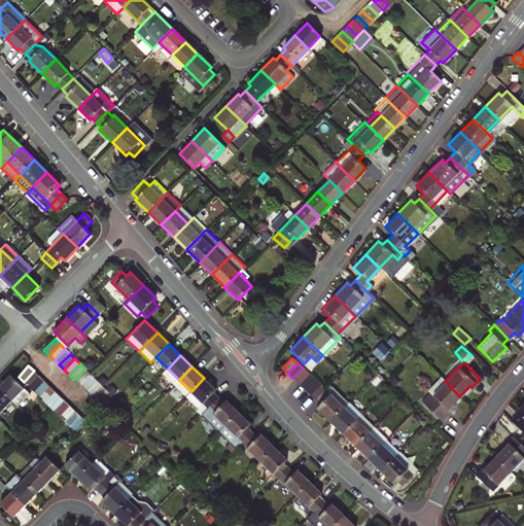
[(302,367),(292,378),(298,383),(307,373),(302,367)]
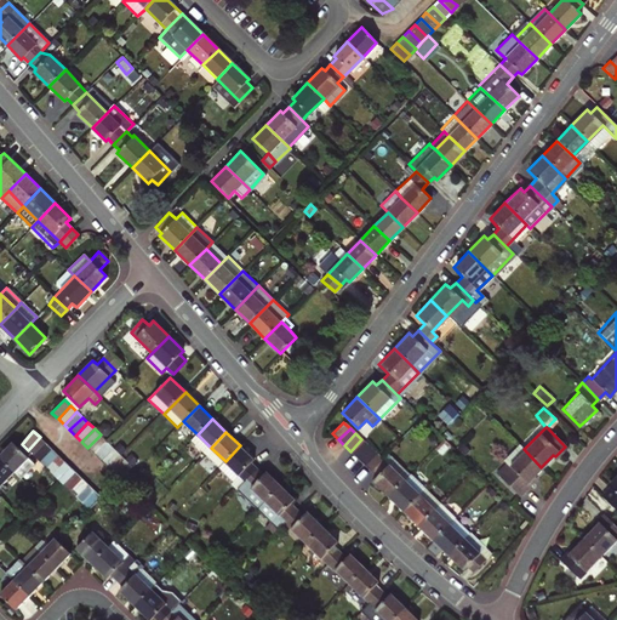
[(93,454),(107,441),(101,434),(87,448),(93,454)]
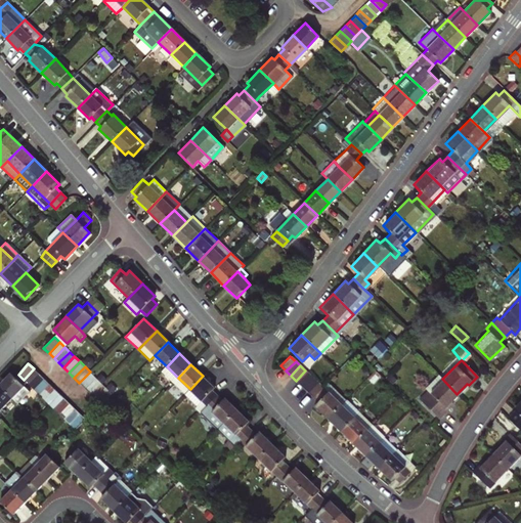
[(161,372),(172,383),(178,378),(167,366),(161,372)]
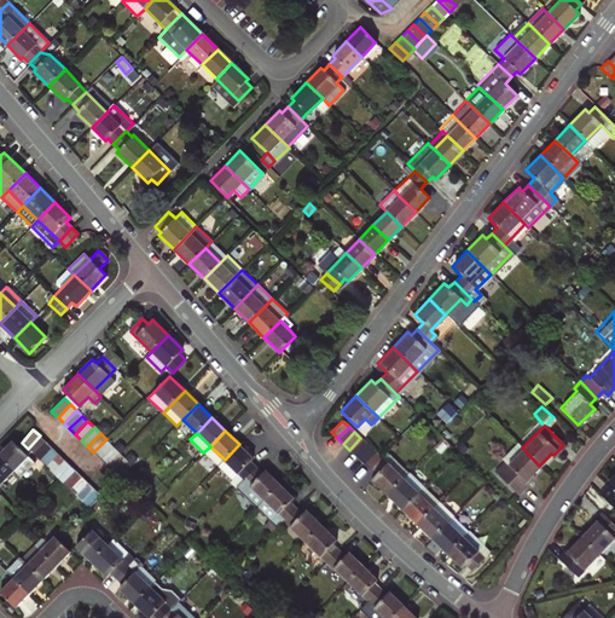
[(40,435),(28,449),(32,452),(34,454),(45,442),(40,435)]
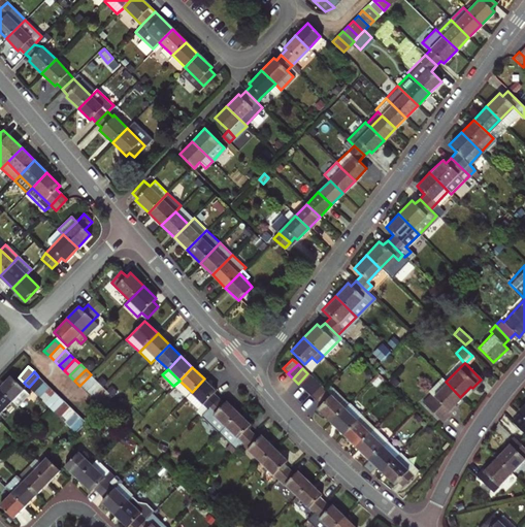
[(303,389),(314,380),(307,373),(298,384),(303,389)]
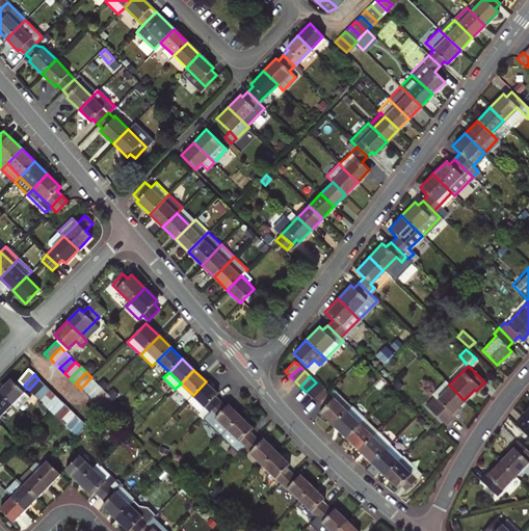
[(86,394),(97,382),(91,377),(80,389),(86,394)]
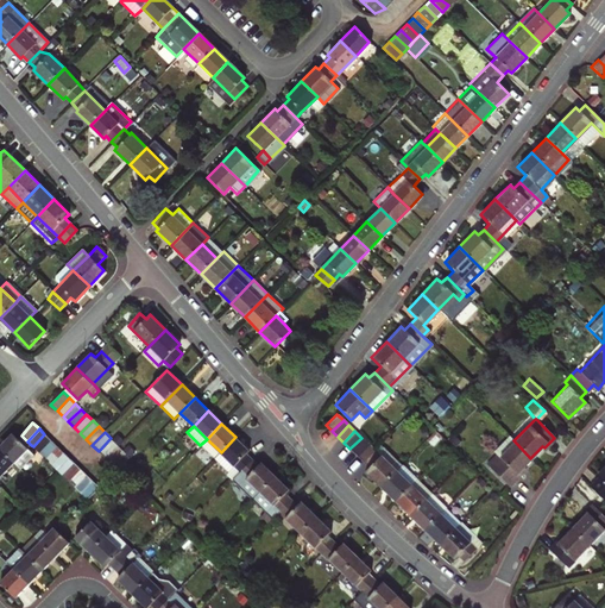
[(12,433),(0,446),(0,449),(14,463),(27,449),(18,439),(12,433)]
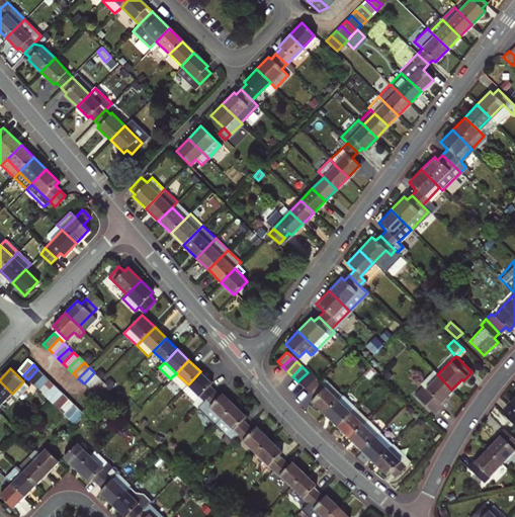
[(28,379),(33,384),(43,374),(37,369),(28,379)]
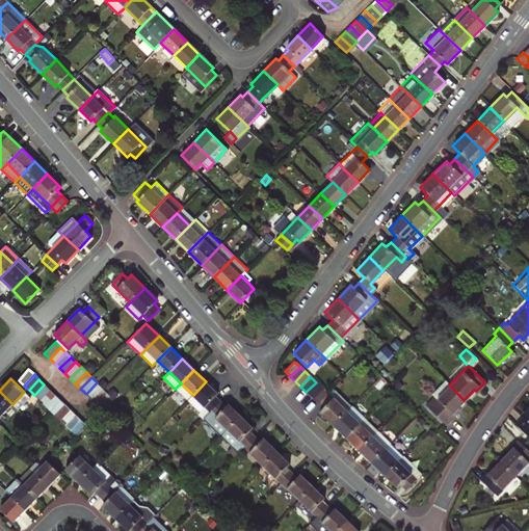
[(429,394),(432,396),(435,399),(449,385),(444,379),(429,394)]
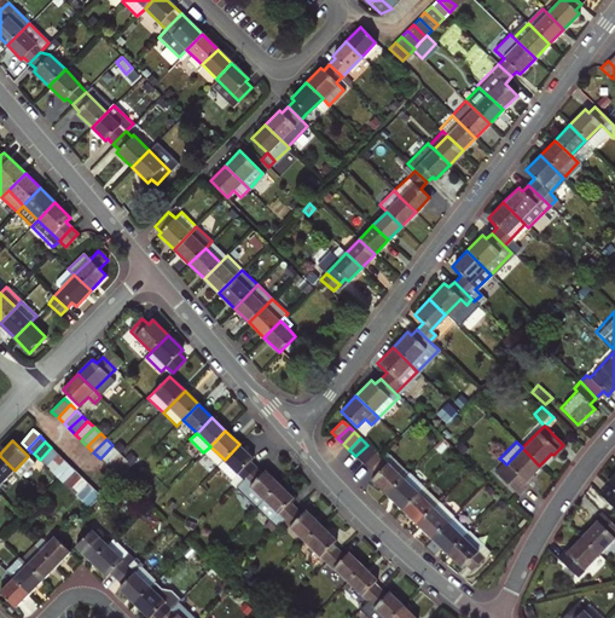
[(28,449),(22,443),(18,446),(28,456),(32,452),(28,449)]
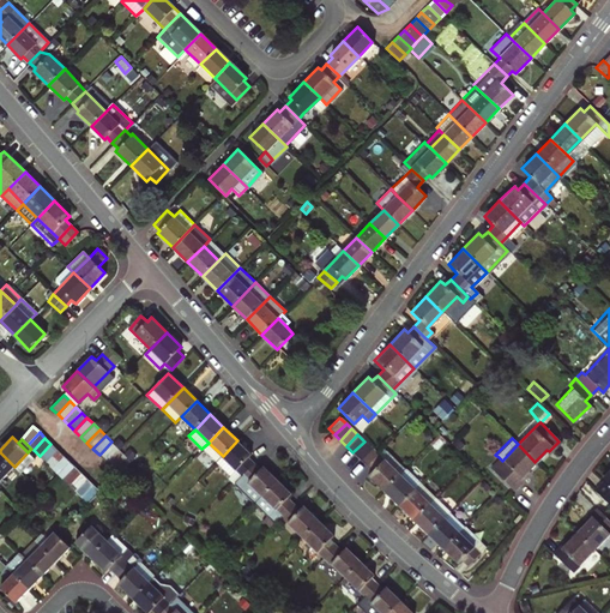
[(216,463),(236,484),(255,463),(249,456),(252,455),(237,440),(223,456),(216,463)]
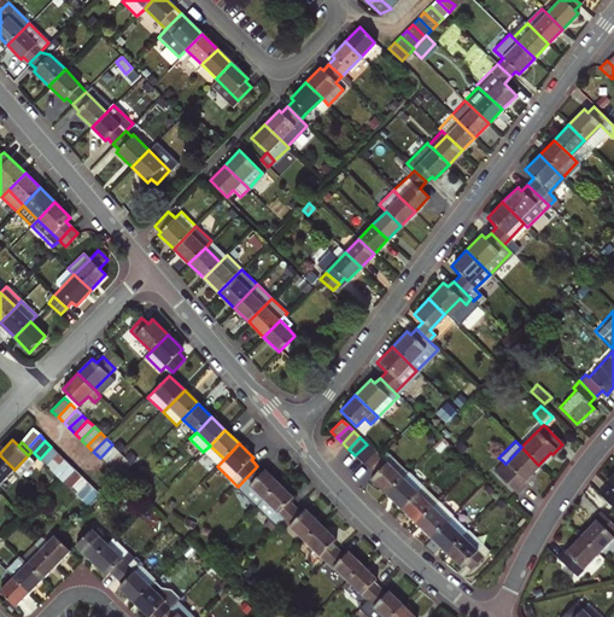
[(106,464),(118,450),(112,444),(100,458),(106,464)]
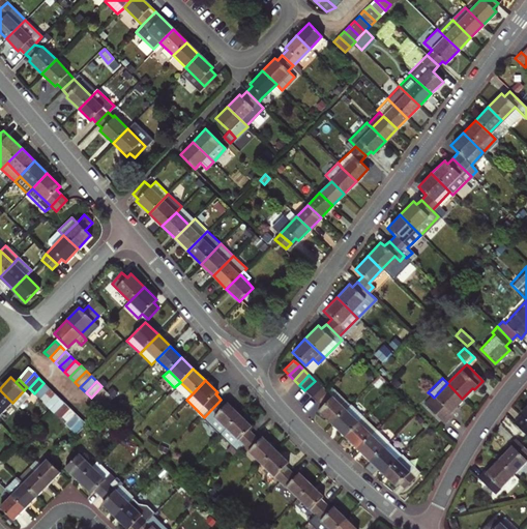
[(320,385),(315,381),(304,390),(310,395),(320,385)]
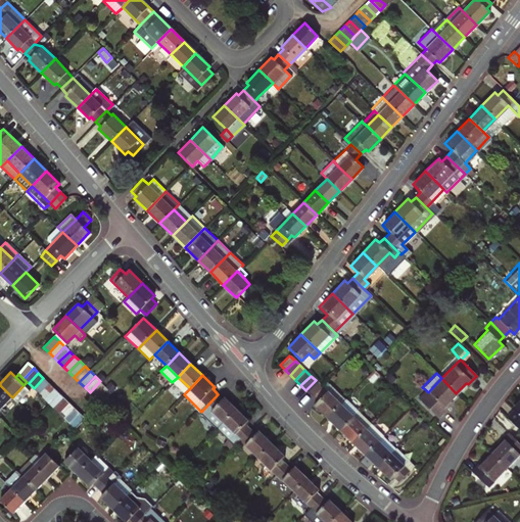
[(172,382),(184,394),(190,388),(178,377),(172,382)]
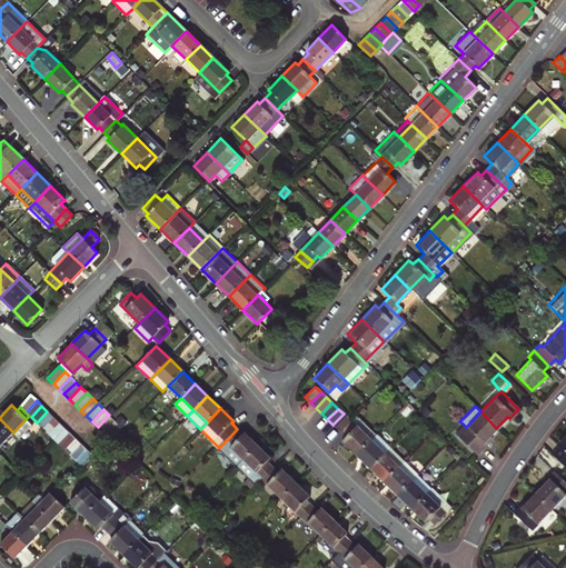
[(37,422),(42,428),(52,417),(47,411),(37,422)]
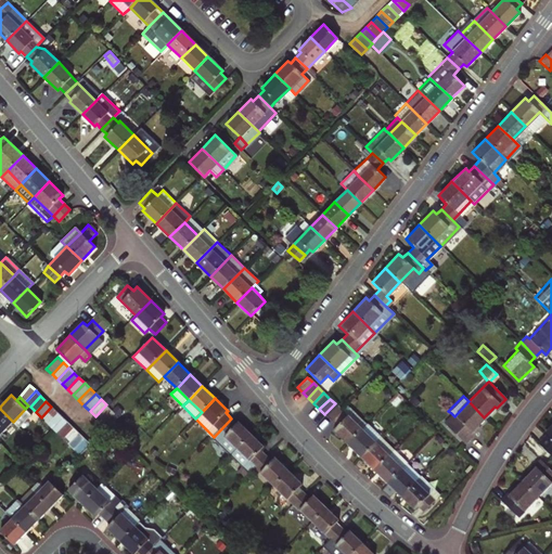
[(484,417),(469,401),(454,416),(451,413),(443,422),(463,442),(484,417)]
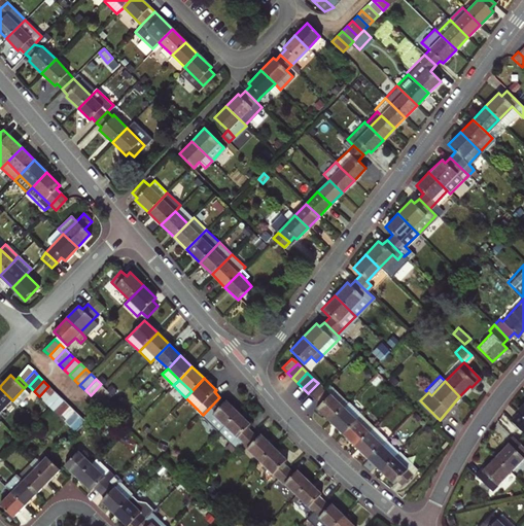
[(323,388),(318,383),(308,393),(313,398),(323,388)]
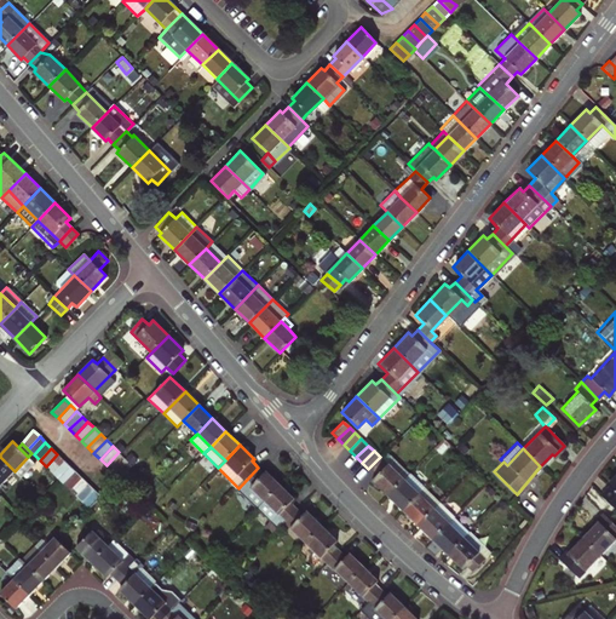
[(113,471),(125,458),(122,456),(119,452),(107,465),(113,471)]
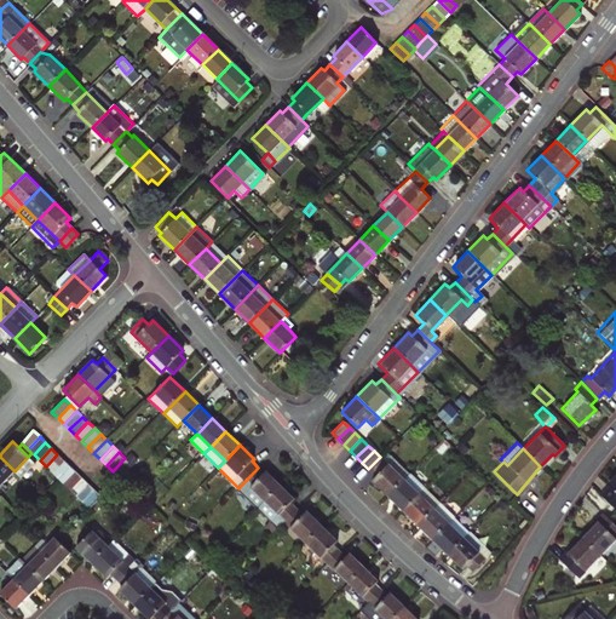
[(46,466),(52,473),(63,460),(57,454),(46,466)]
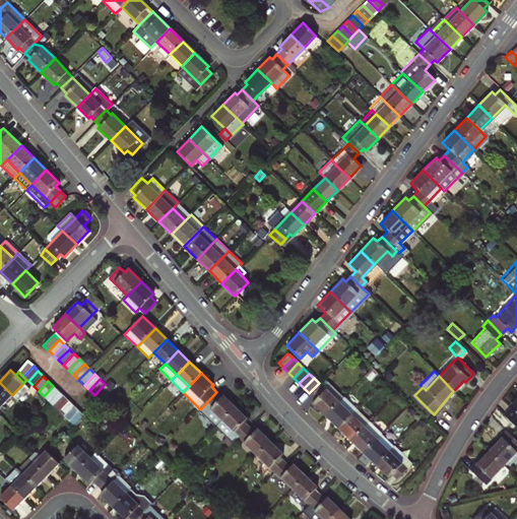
[(324,414),(341,396),(326,381),(321,386),(324,388),(314,398),(311,401),(324,414)]
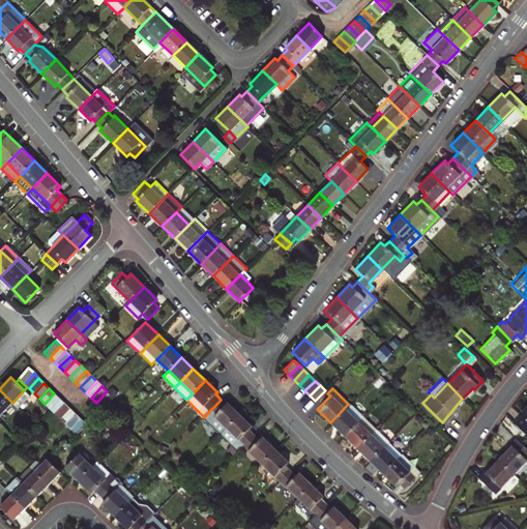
[(0,415),(12,403),(0,390),(0,415)]
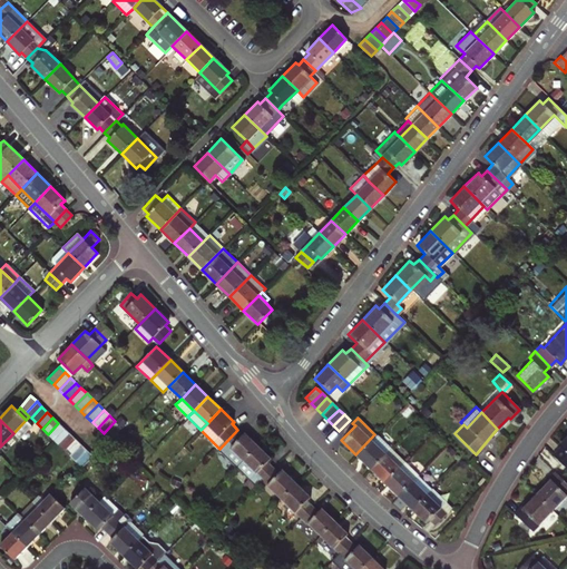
[(339,431),(344,437),(355,425),(352,423),(350,420),(339,431)]
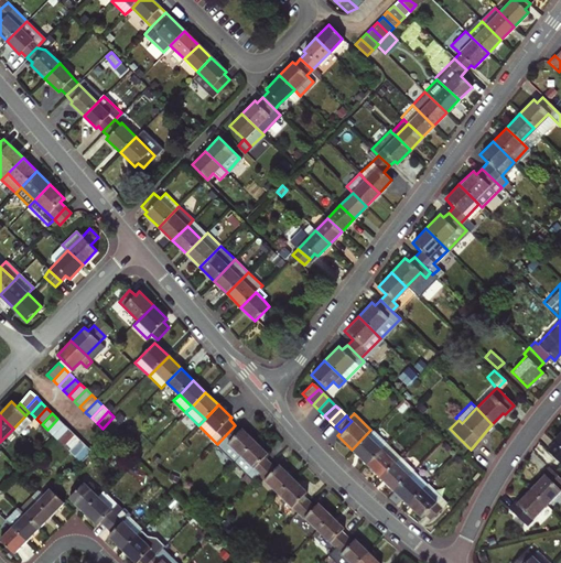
[(108,434),(120,423),(114,417),(103,429),(108,434)]
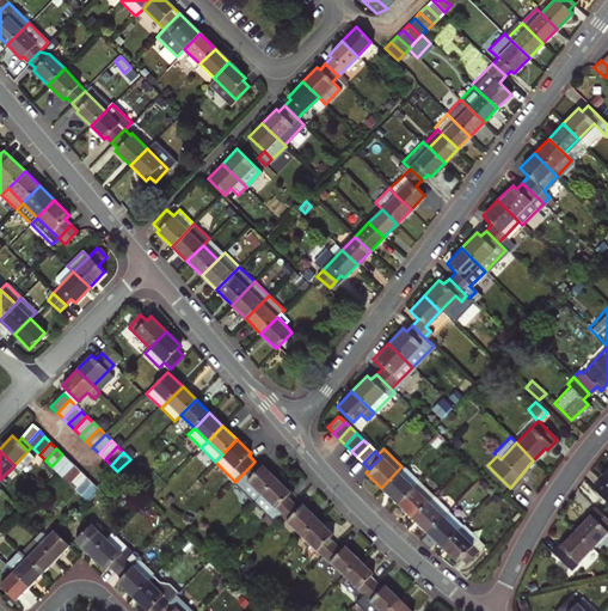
[(62,454),(51,466),(57,472),(68,460),(62,454)]
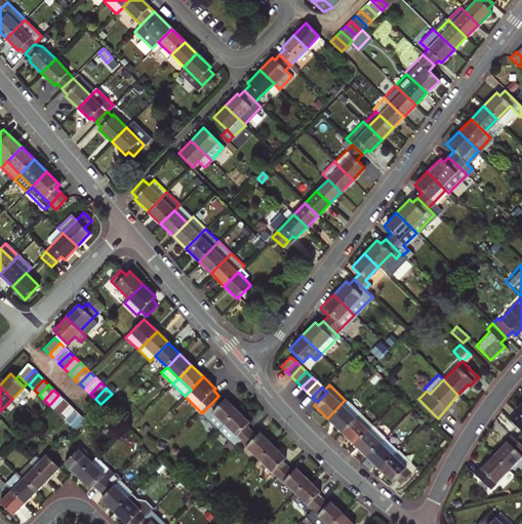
[(49,405),(54,410),(64,399),(58,395),(49,405)]
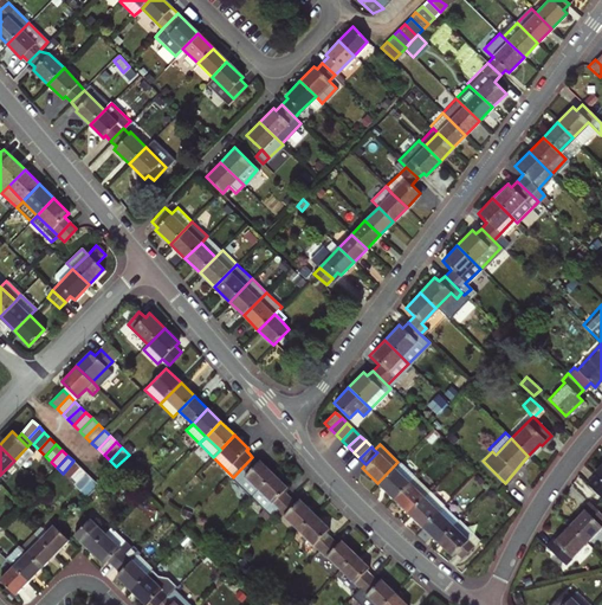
[(233,477),(252,496),(273,474),(260,461),(258,463),(252,457),(233,477)]
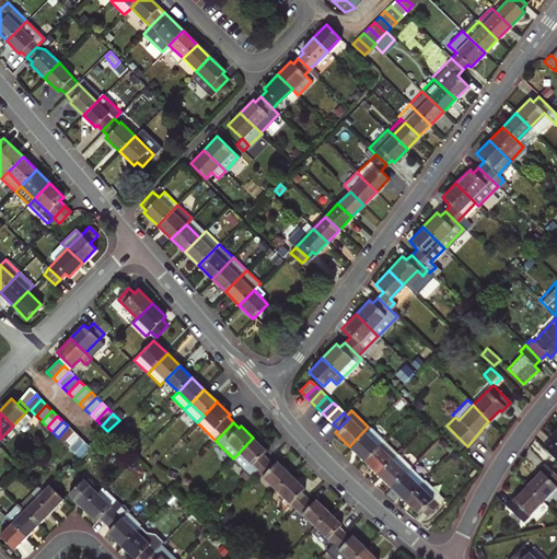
[(68,426),(58,438),(64,443),(74,432),(68,426)]
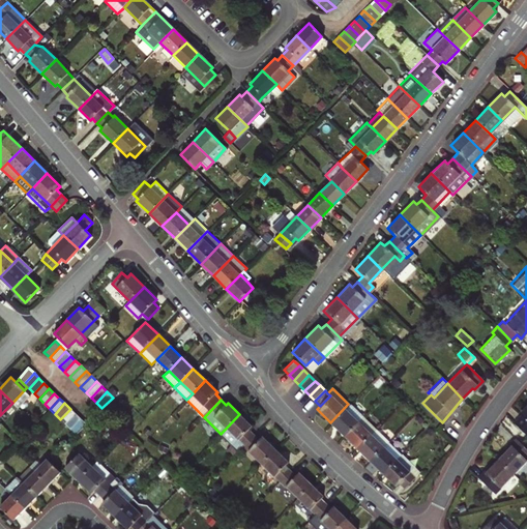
[(343,435),(361,416),(348,404),(330,422),(343,435)]
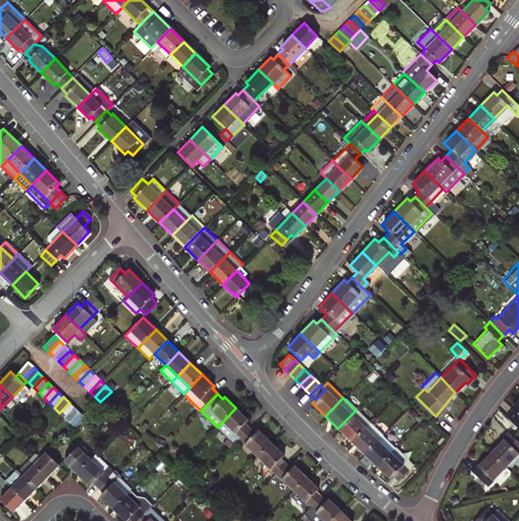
[(518,398),(511,407),(512,409),(505,416),(516,426),(518,423),(518,398)]
